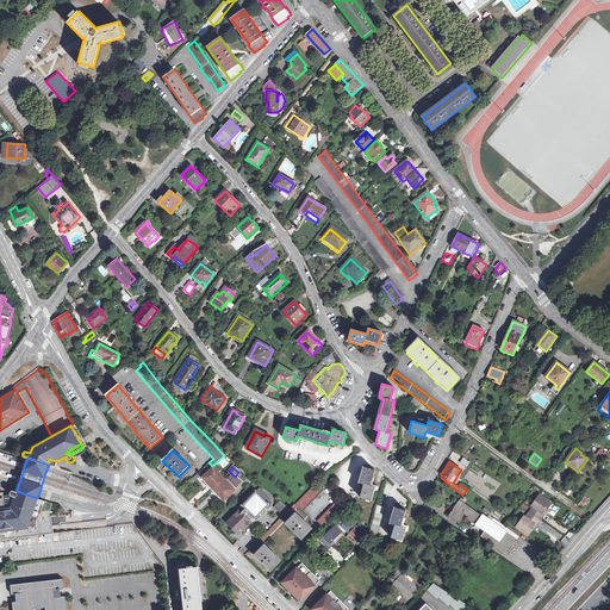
[(375,486),(371,485),(374,471),(363,467),(359,484),(363,485),(360,498),(371,500),(375,486)]
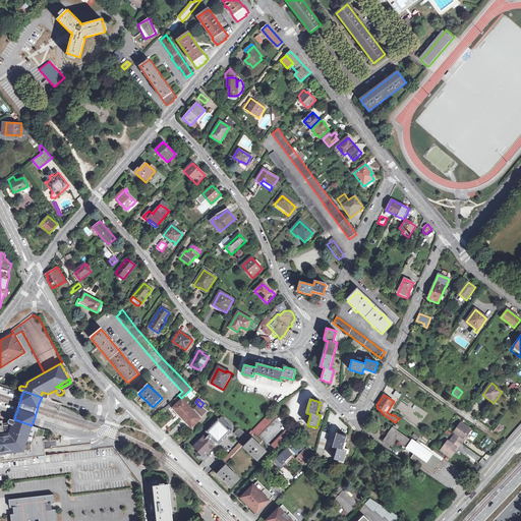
[(173,408),(191,427),(200,419),(182,400),(173,408)]
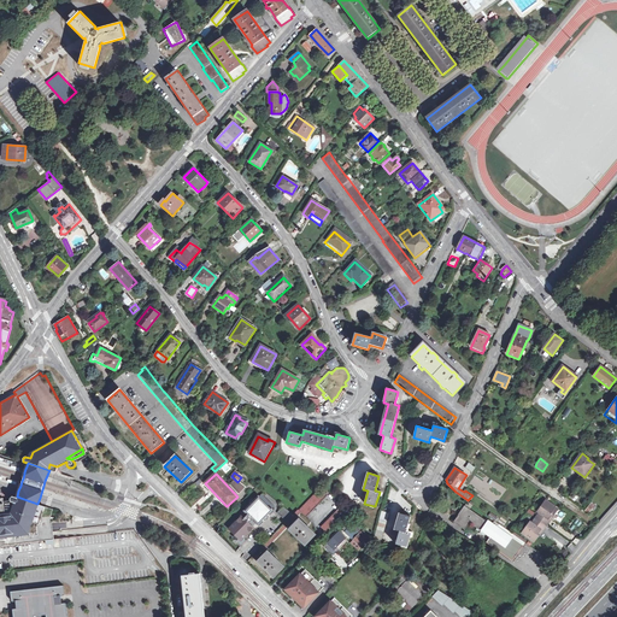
[(238,482),(236,481),(230,486),(239,494),(245,488),(238,482)]
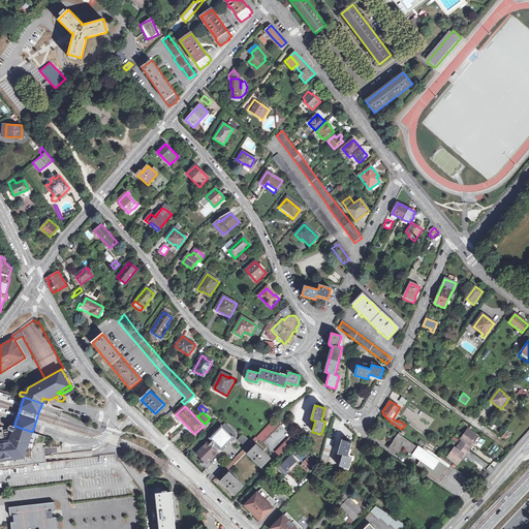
[(251,441),(242,434),(238,440),(246,446),(225,468),(227,471),(258,439),(262,443),(281,425),(275,418),(256,437),(255,437),(251,441)]
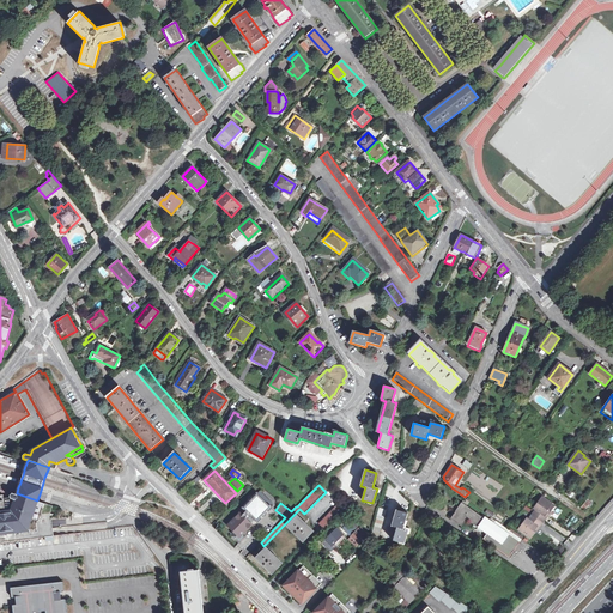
[(241,535),(252,525),(250,523),(255,519),(258,521),(271,508),(269,507),(272,504),(260,492),(244,509),(247,511),(243,516),(241,514),(229,526),(234,532),(231,534),(240,541),(243,538),(241,535)]
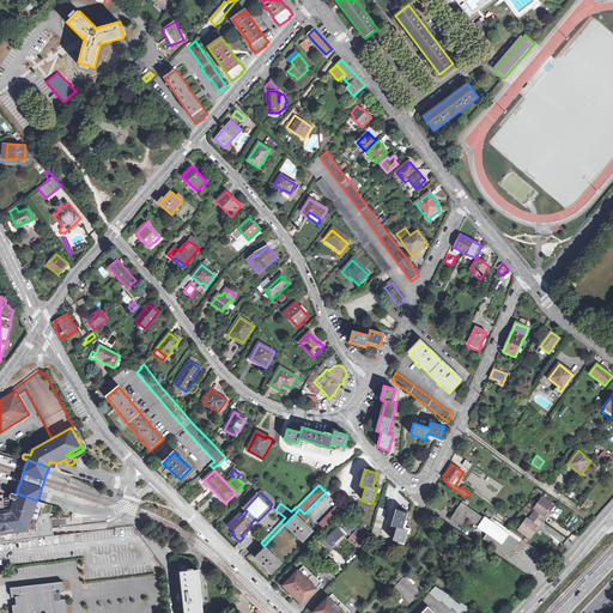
[(35,507),(37,501),(17,493),(16,497),(4,499),(2,493),(0,493),(0,540),(44,536),(49,535),(53,535),(52,522),(50,517),(52,516),(53,516),(54,516),(55,516),(55,515),(56,514),(55,513),(55,511),(54,511),(54,510),(53,510),(52,510),(52,511),(50,511),(50,513),(46,511),(35,507)]
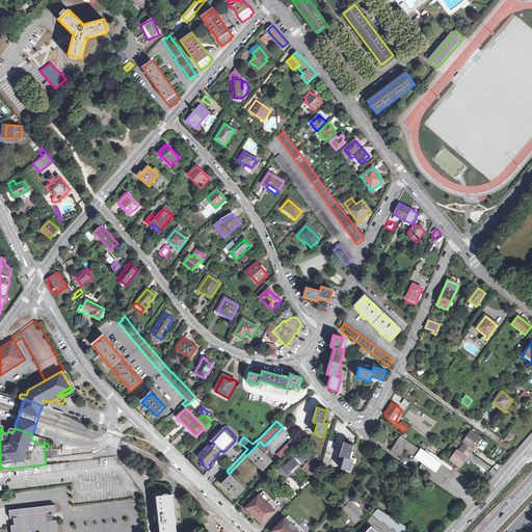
[(477,446),(478,447),(482,441),(472,433),(468,440),(470,441),(467,444),(464,447),(473,453),(475,450),(474,449),(477,446)]
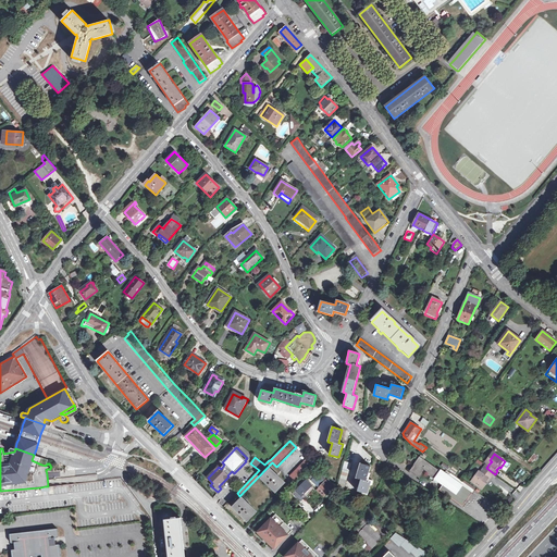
[(41,465),(46,466),(47,459),(44,458),(34,455),(32,460),(41,465)]
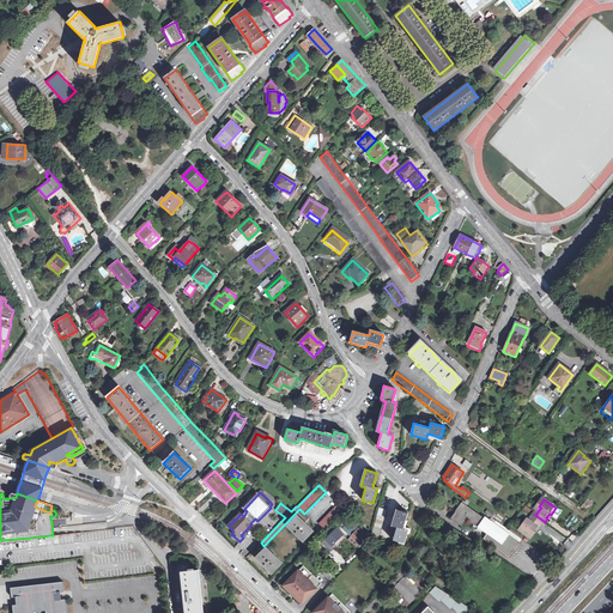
[(483,517),(462,503),(451,517),(462,526),(467,519),(487,534),(484,539),(504,553),(510,557),(522,540),(497,521),(495,523),(484,515),(483,517)]
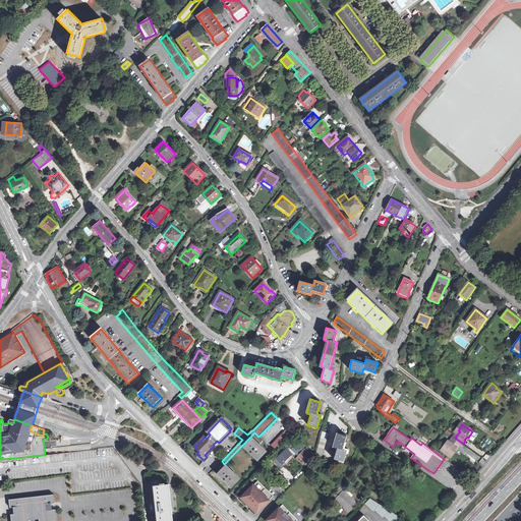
[(292,435),(287,429),(271,446),(277,451),(292,435)]
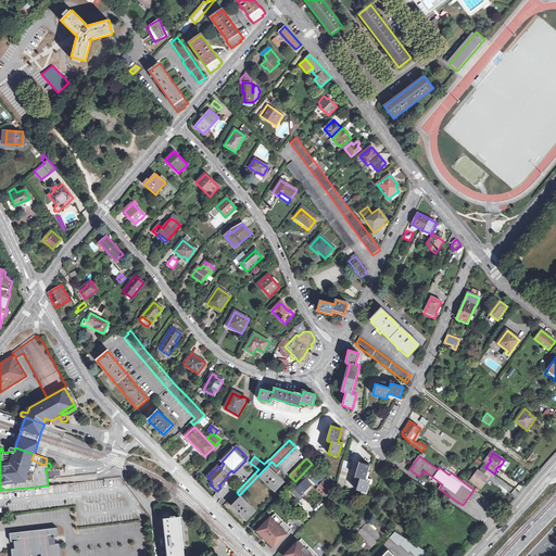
[(359,463),(355,477),(359,479),(356,491),(366,493),(369,481),(366,479),(369,466),(359,463)]
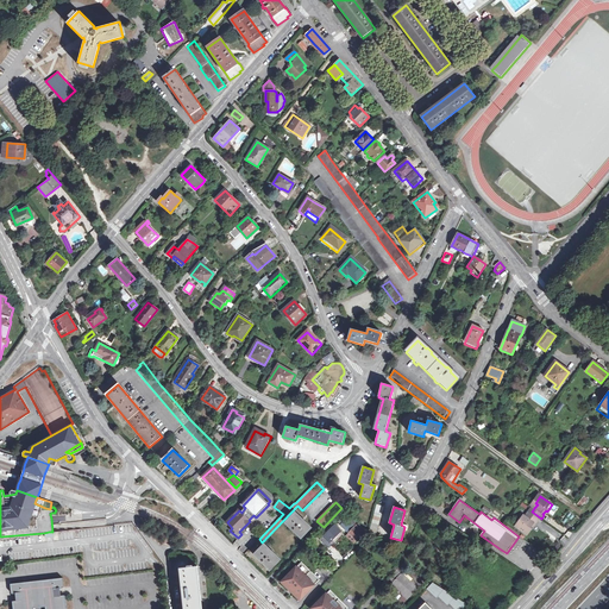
[(374,508),(366,533),(368,534),(375,537),(382,510),(374,508)]
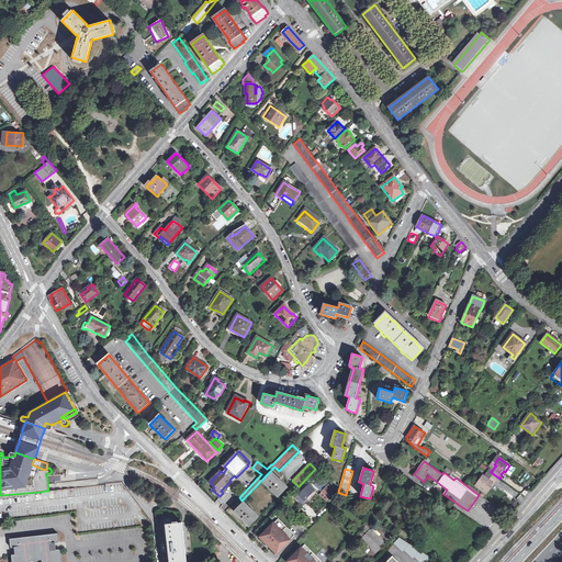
[(272,472),(262,482),(278,497),(288,487),(272,472)]
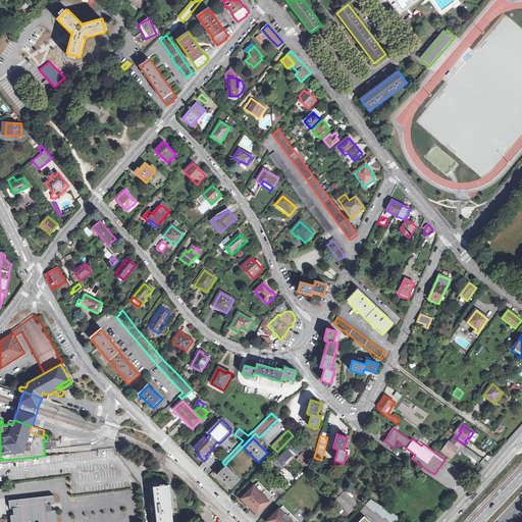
[(456,438),(454,441),(462,448),(464,445),(456,438)]
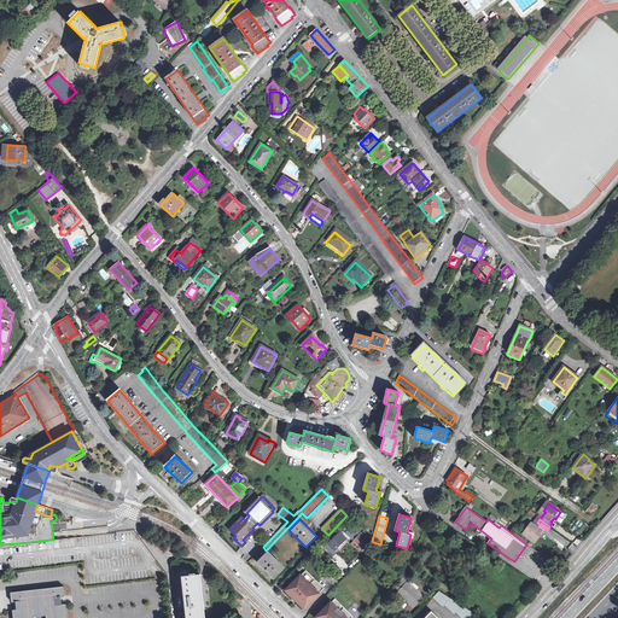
[(543,534),(547,530),(537,523),(534,526),(531,531),(529,529),(524,535),(536,543),(540,537),(538,536),(542,532),(543,534)]
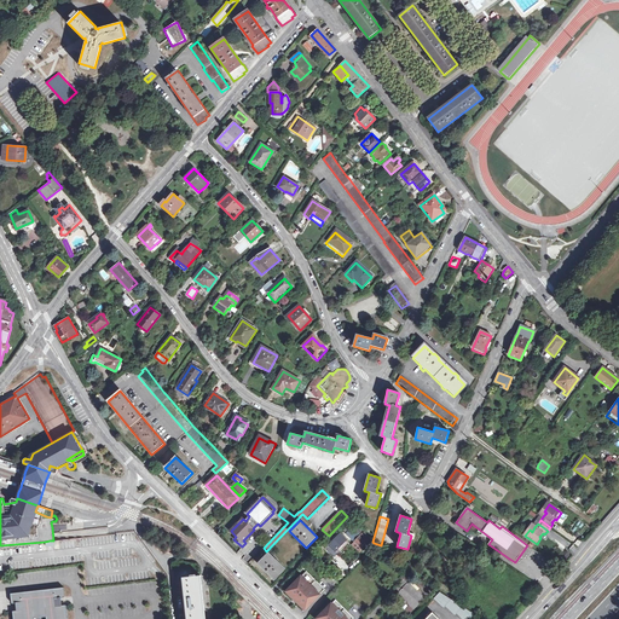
[(360,534),(353,528),(348,534),(354,541),(360,534)]
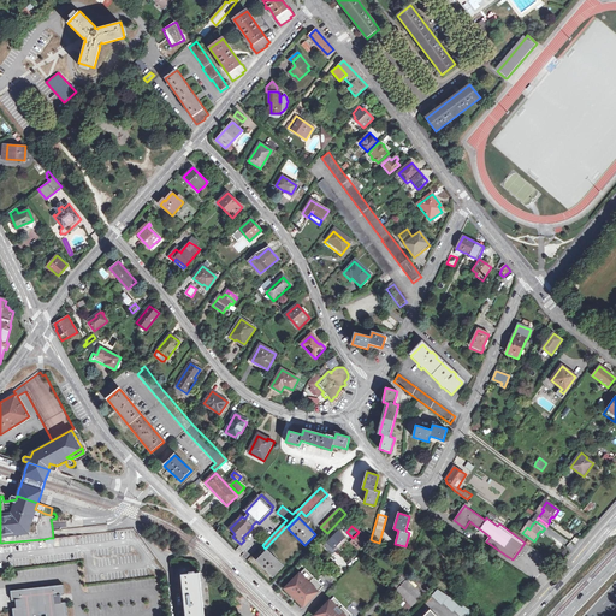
[(329,543),(333,549),(344,538),(339,532),(329,543)]
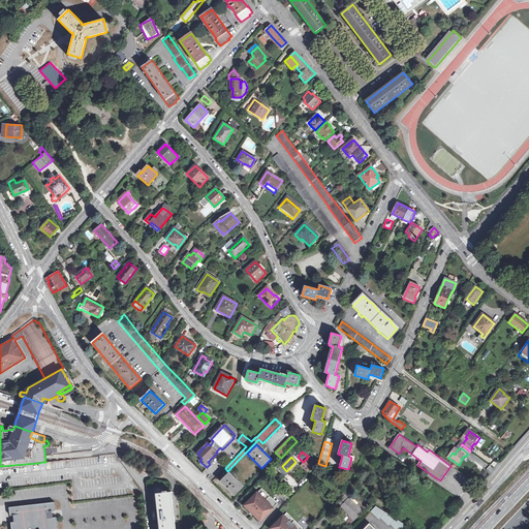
[(312,464),(310,461),(308,459),(304,463),(309,468),(312,464)]
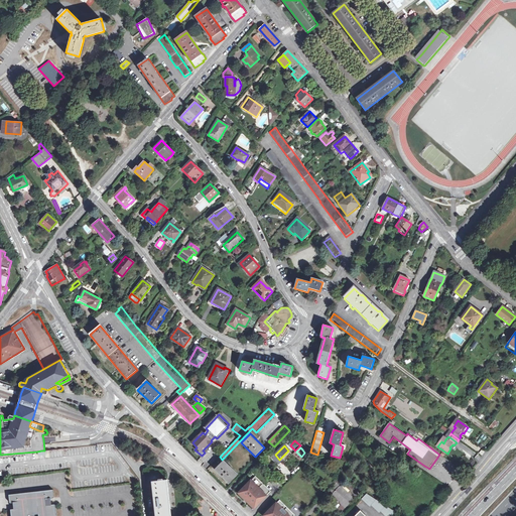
[(289,452),(288,450),(279,460),(281,461),(289,452)]
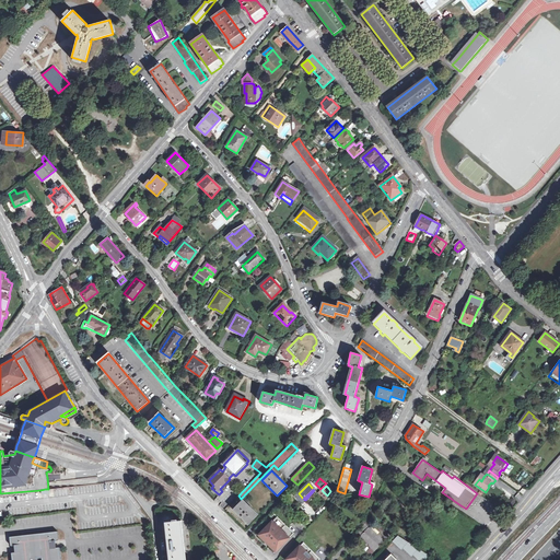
[(243,501),(233,510),(248,524),(258,515),(243,501)]
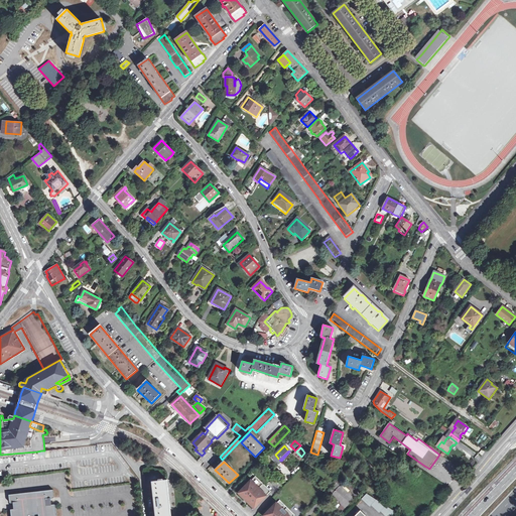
[(169,480),(165,481),(165,480),(163,480),(162,473),(151,474),(155,515),(173,515),(172,503),(169,480)]
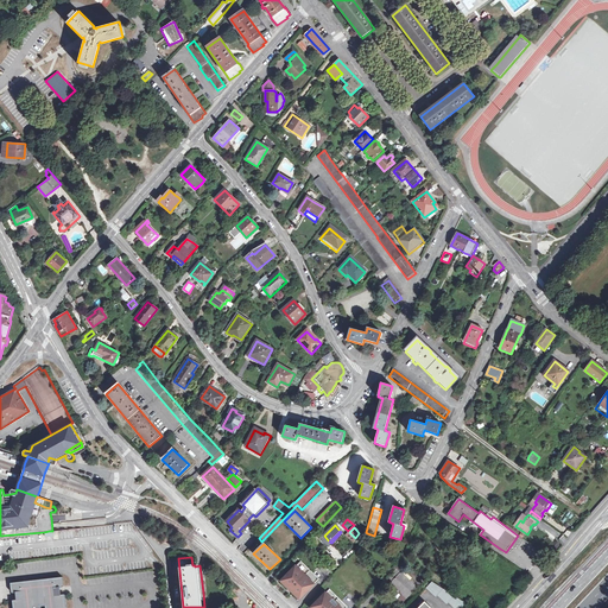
[(299,561),(280,580),(301,599),(318,580),(299,561)]
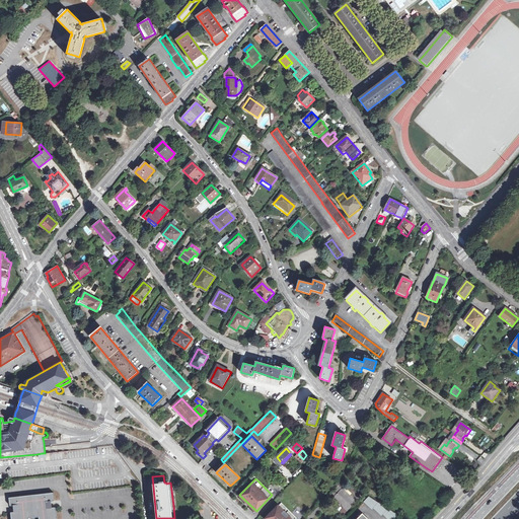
[(341,502),(339,504),(342,507),(338,511),(341,514),(345,510),(354,501),(348,495),(346,497),(343,494),(344,492),(340,488),(342,486),(345,482),(342,480),(330,493),(335,497),(341,502)]
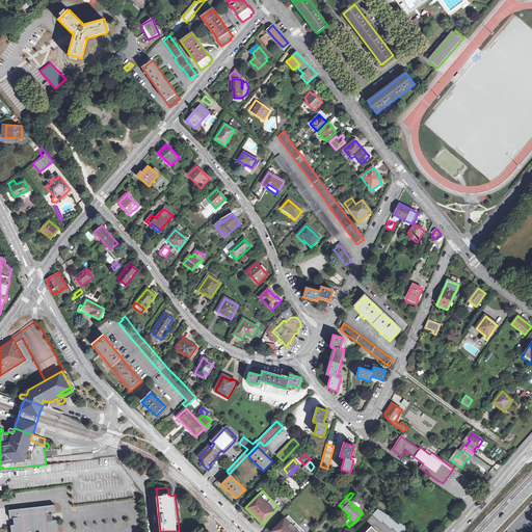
[(55,505),(9,510),(10,519),(14,517),(15,525),(11,525),(11,531),(57,531),(56,520),(53,521),(52,513),(56,513),(55,505)]
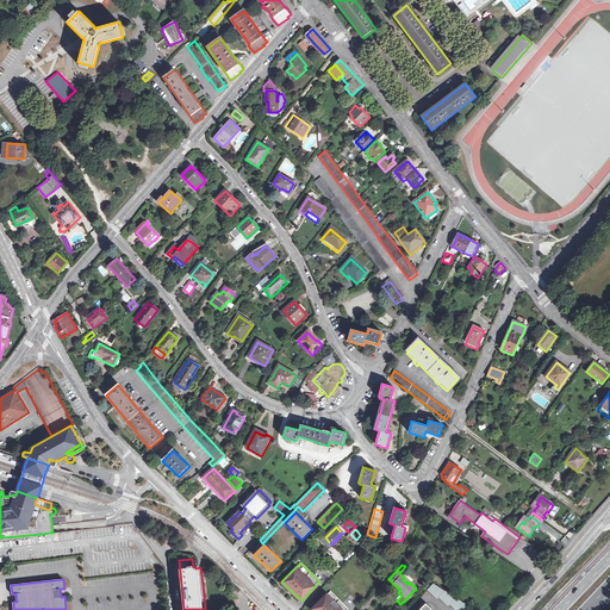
[(452,605),(455,609),(466,609),(470,608),(434,585),(428,591),(437,601),(440,598),(448,608),(452,605)]
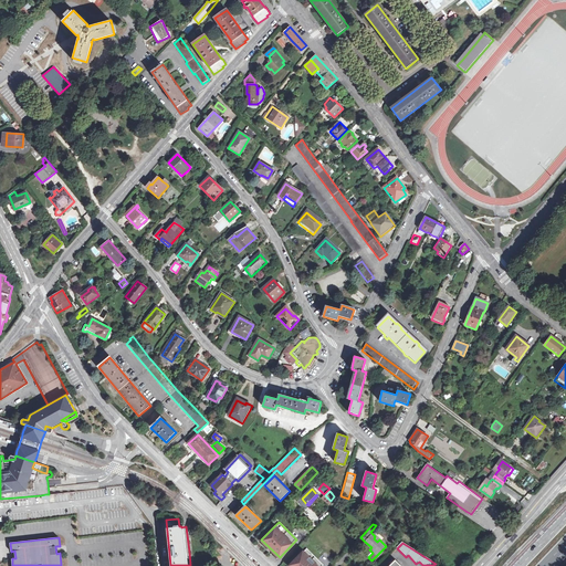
[(306,548),(289,565),(322,565),(323,565),(306,548)]
